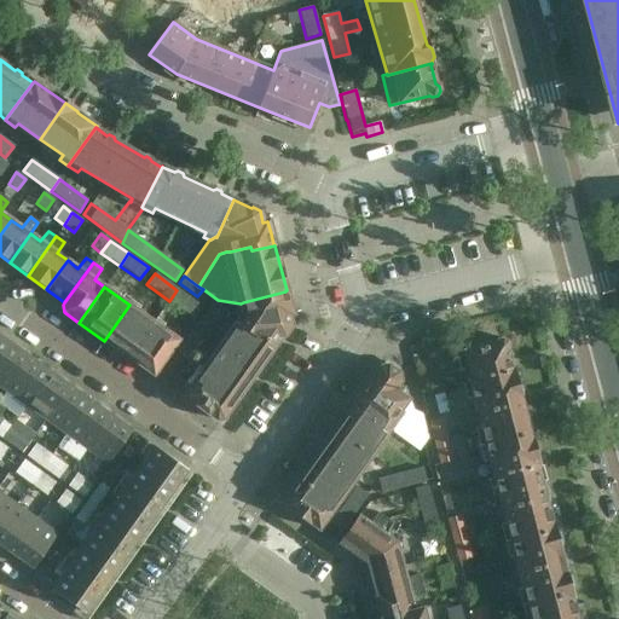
[(194,319),(202,308),(177,290),(169,301),(194,319)]
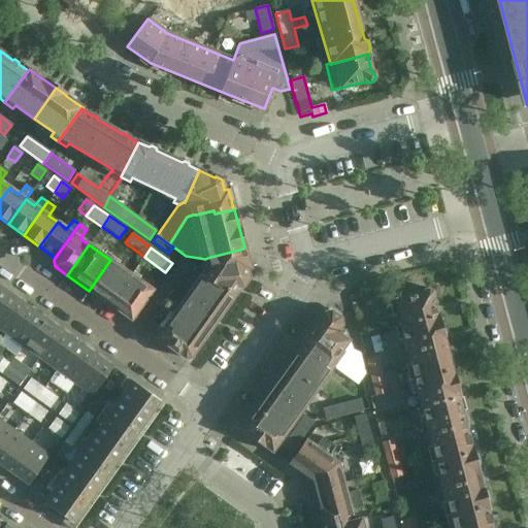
[(236,296),(248,279),(245,268),(250,267),(243,249),(207,258),(209,269),(203,277),(218,288),(220,285),(236,296)]
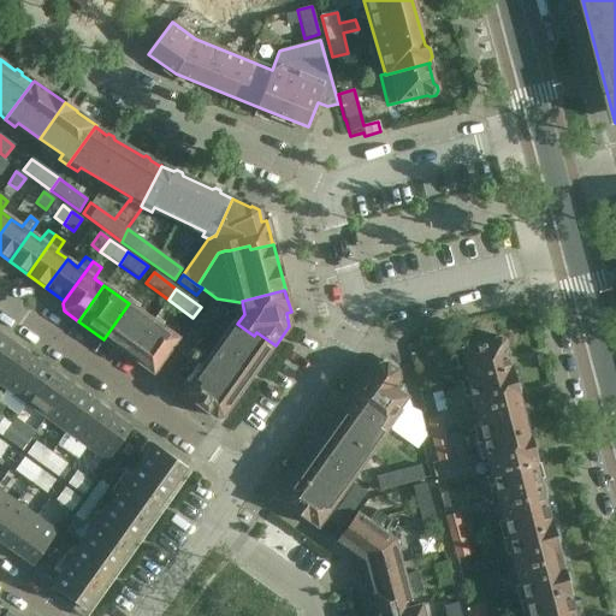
[(227,311),(215,302),(197,327),(209,336),(227,311)]
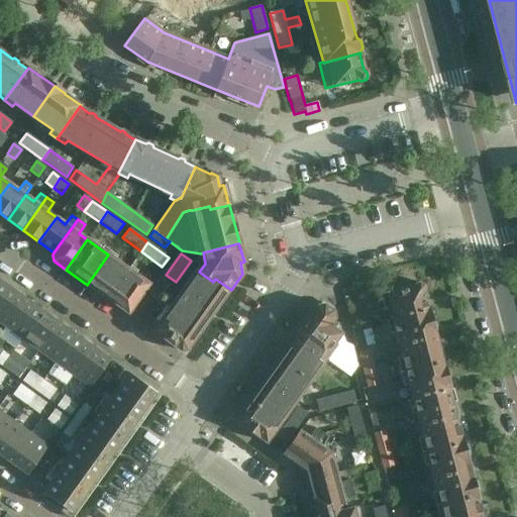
[(87,285),(107,299),(128,270),(108,254),(87,285)]
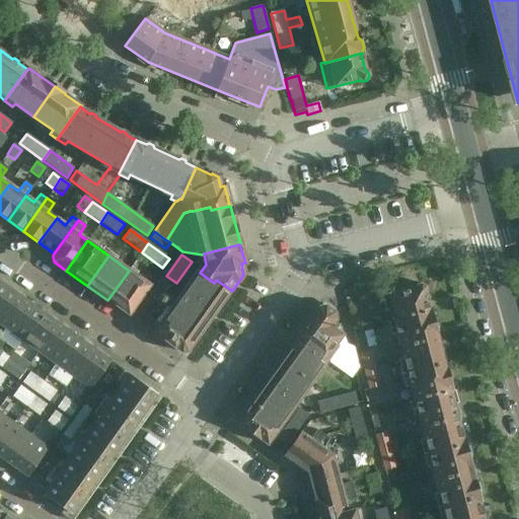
[(107,300),(129,315),(149,285),(129,271),(107,300)]
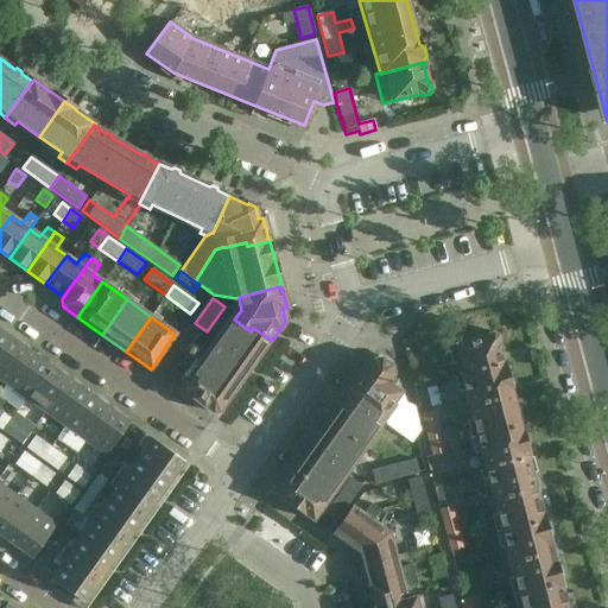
[(253,367),(272,341),(253,328),(251,331),(234,320),(219,342),(253,367)]
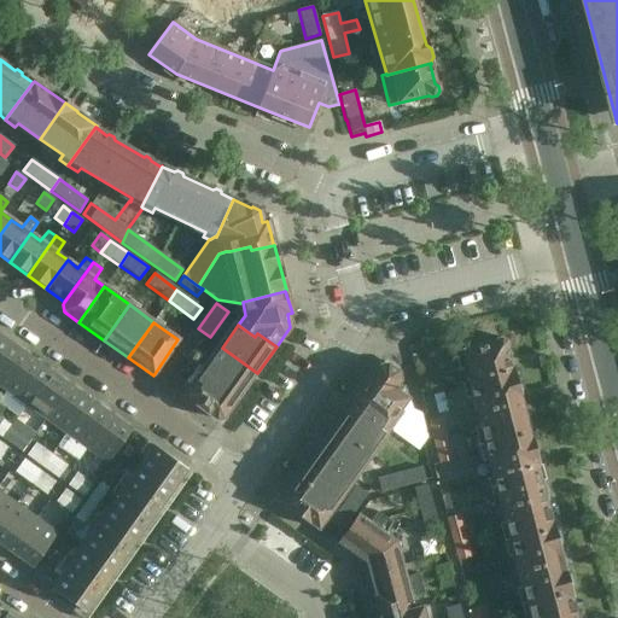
[(210,337),(198,328),(181,353),(193,361),(210,337)]
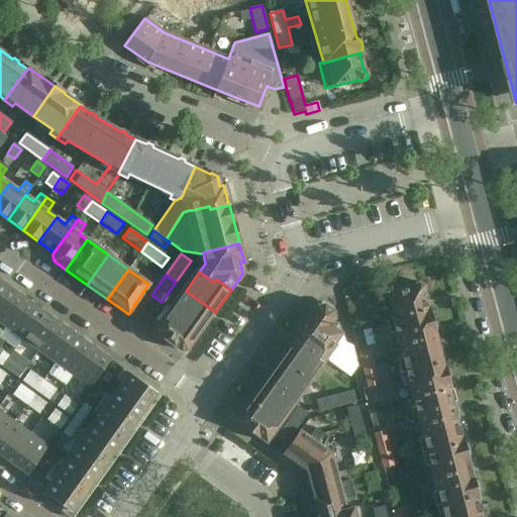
[(379,295),(386,320),(390,319),(390,318),(427,308),(426,308),(422,292),(424,290),(422,286),(418,283),(413,284),(412,286),(379,295)]
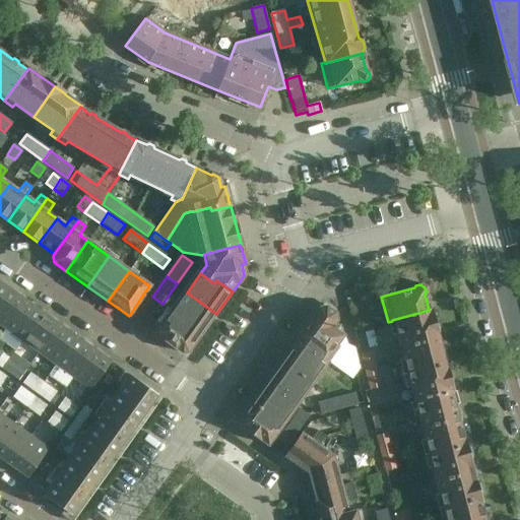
[(0,299),(0,326),(4,329),(24,301),(8,288),(0,299)]
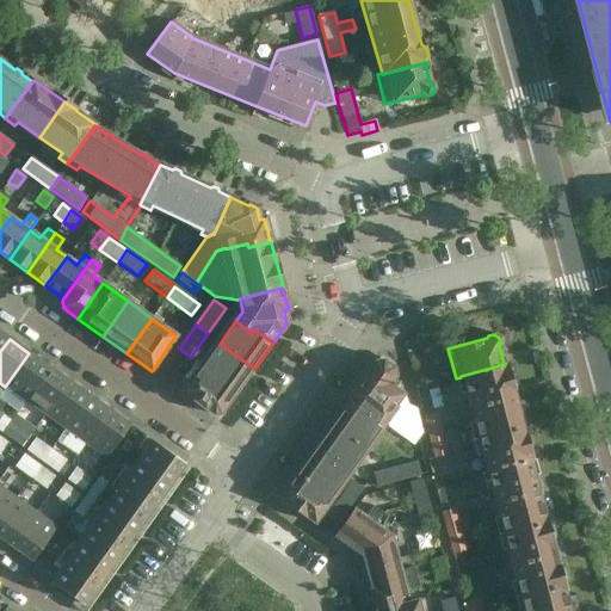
[(235,395),(254,369),(220,344),(203,366),(220,377),(217,382),(235,395)]
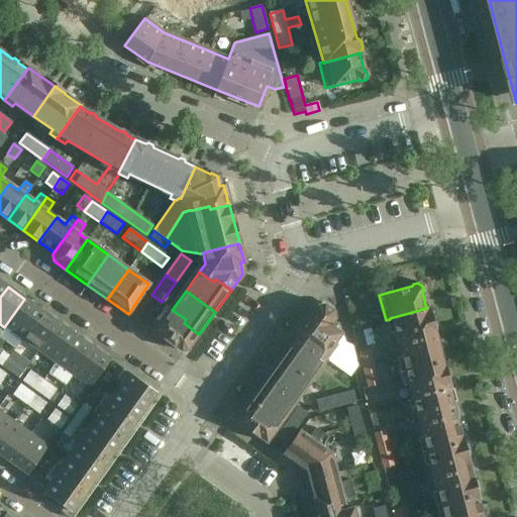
[(199,334),(184,323),(186,319),(172,310),(161,303),(162,302),(151,295),(150,296),(134,319),(151,331),(181,351),(186,350),(199,334)]
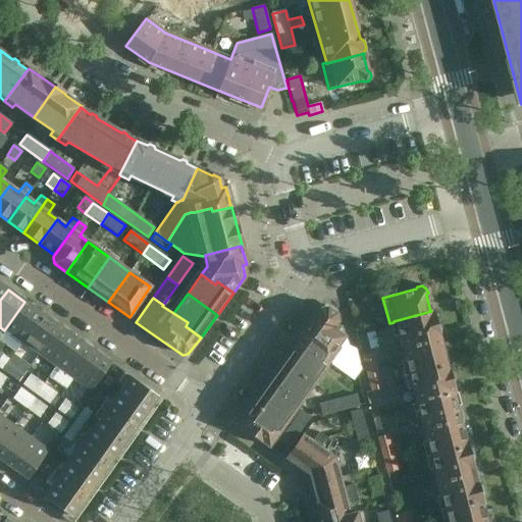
[(4,330),(21,343),(42,314),(24,302),(4,330)]
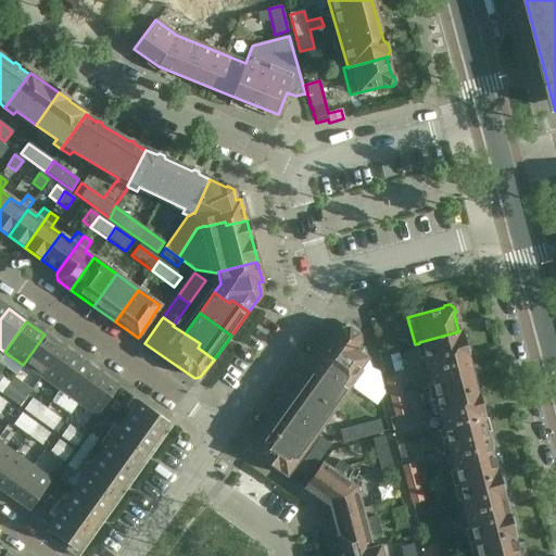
[(358,342),(357,336),(348,328),(341,329),(317,363),(348,384),(349,383),(352,388),(376,405),(384,394),(378,373),(371,369),(367,358),(366,359),(353,350),(358,342)]
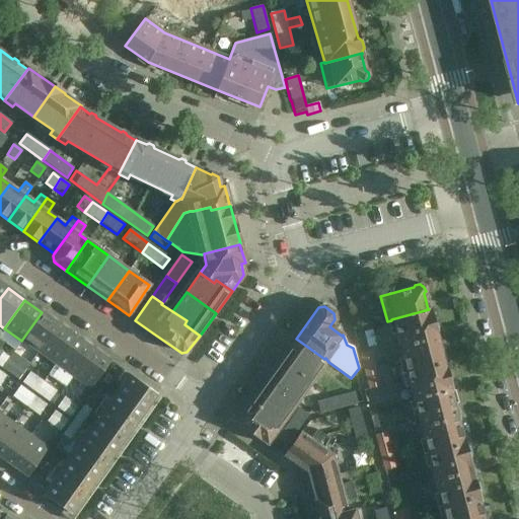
[(391,320),(413,399),(450,389),(447,378),(449,375),(447,366),(444,364),(434,324),(435,321),(433,312),(430,311),(429,309),(391,319),(391,320)]
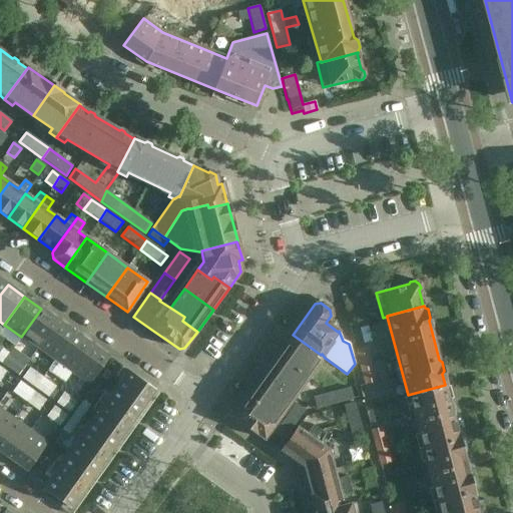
[(21,337),(37,349),(58,321),(41,309),(21,337)]
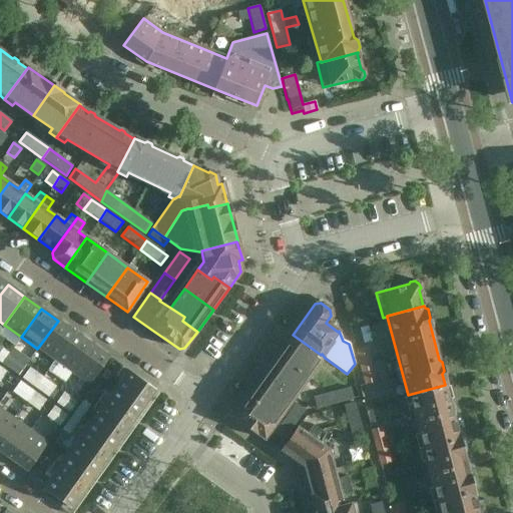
[(358,323),(354,309),(345,311),(348,325),(358,323)]
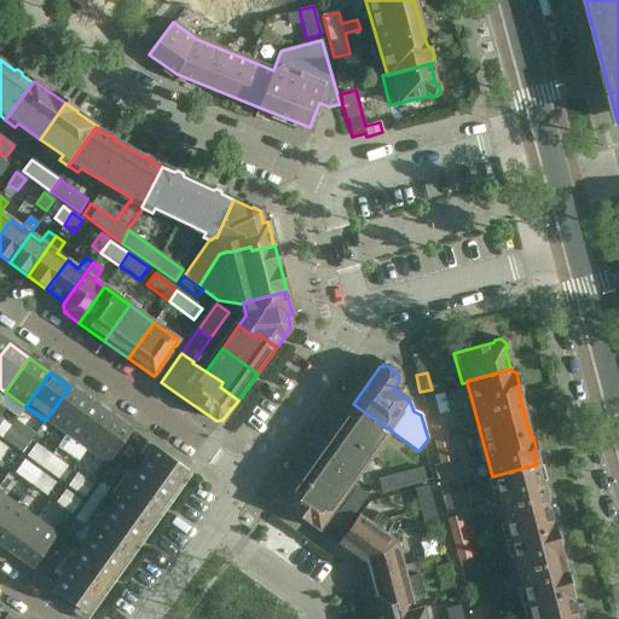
[(45,421),(65,435),(90,401),(70,387),(45,421)]
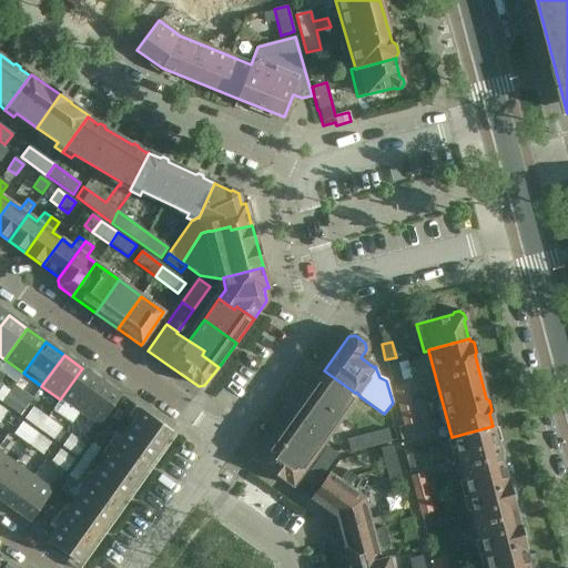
[(60,399),(78,413),(101,381),(82,368),(60,399)]
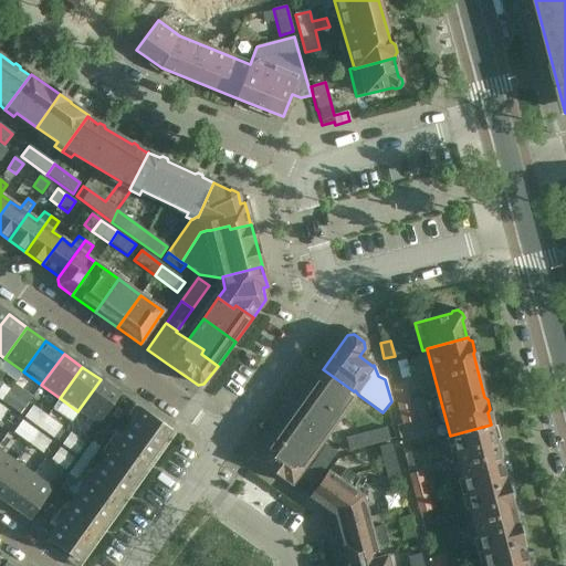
[(358,395),(354,391),(323,369),(307,390),(323,401),(321,405),(337,416),(348,400),(352,404),(358,395)]
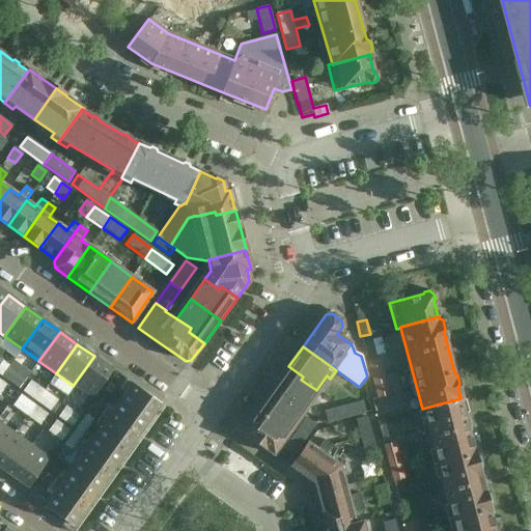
[(91,398),(112,369),(94,356),(73,386),(91,398)]
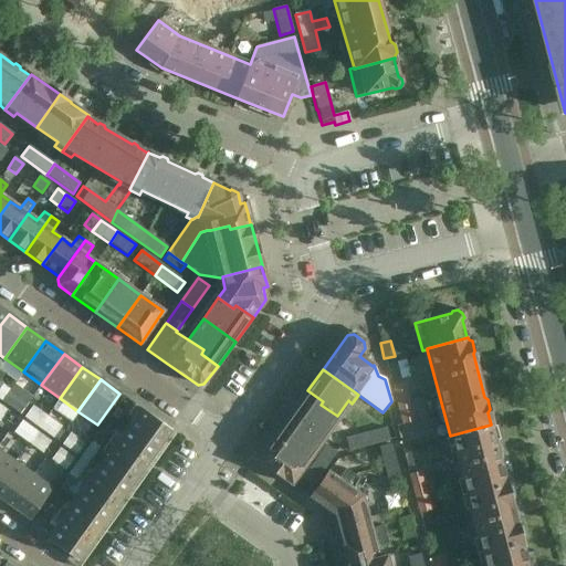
[(409,402),(405,383),(391,386),(396,406),(409,402)]
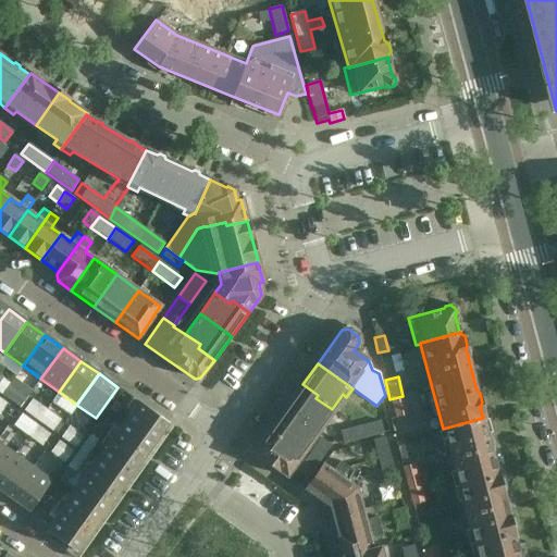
[(0,381),(0,394),(1,395),(10,383),(2,378),(0,381)]
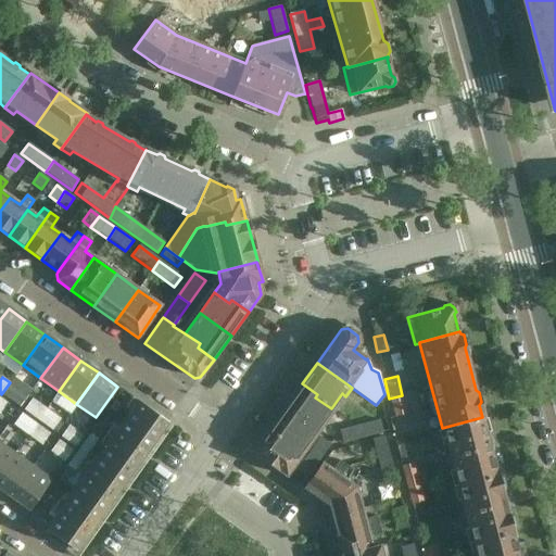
[(19,407),(28,394),(17,387),(17,388),(10,382),(1,394),(19,407)]
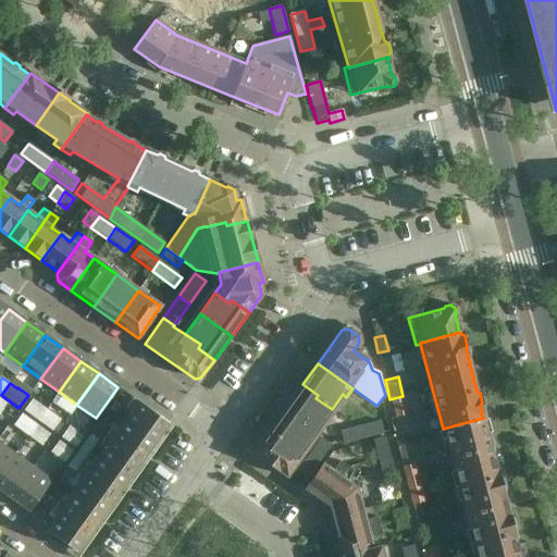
[(317,430),(332,409),(316,398),(318,395),(302,384),(286,408),(317,430)]
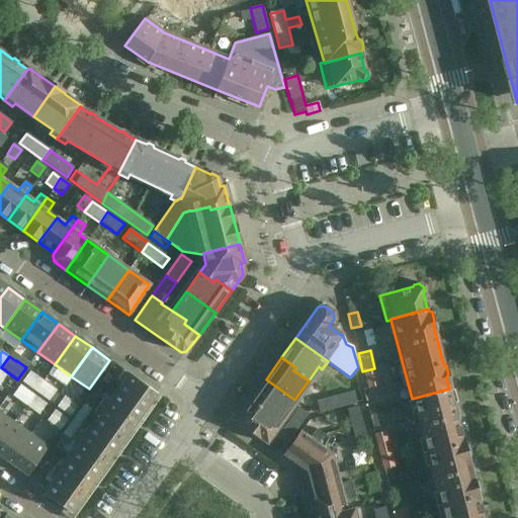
[(26,367),(17,379),(41,397),(49,386),(29,371),(30,370),(26,367)]
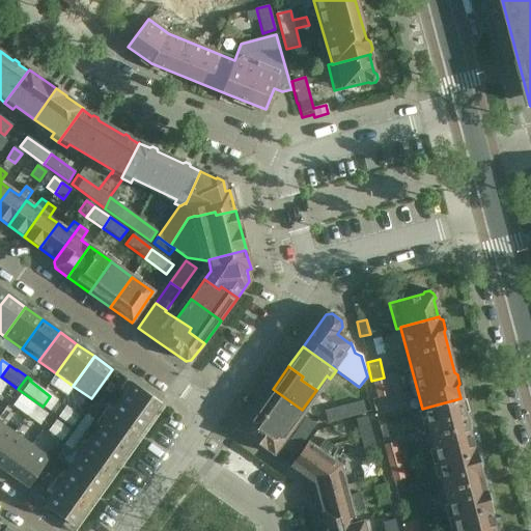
[(389,396),(384,378),(371,381),(376,399),(389,396)]
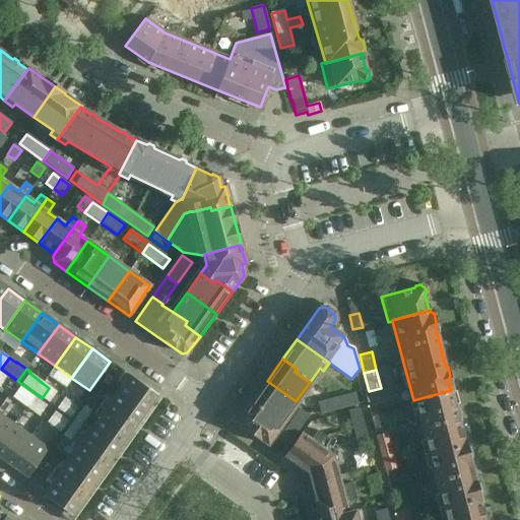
[(161,398),(128,375),(43,495),(51,501),(48,506),(68,519),(73,519),(127,446),(161,398)]
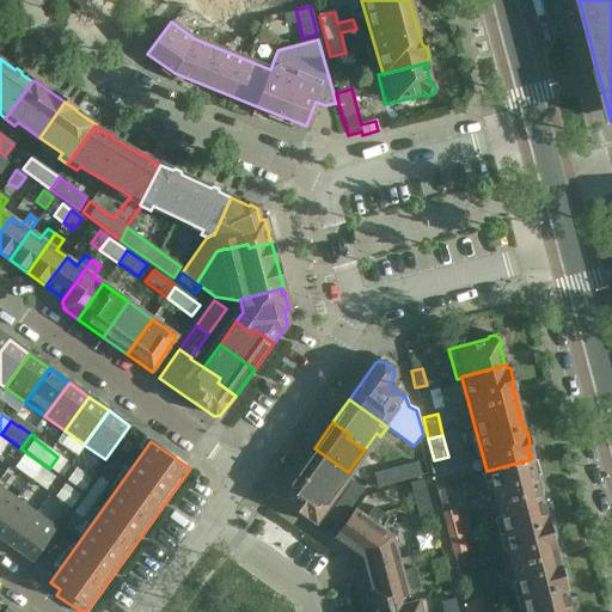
[(314,448),(295,475),(312,487),(314,483),(332,496),(348,472),(314,448)]
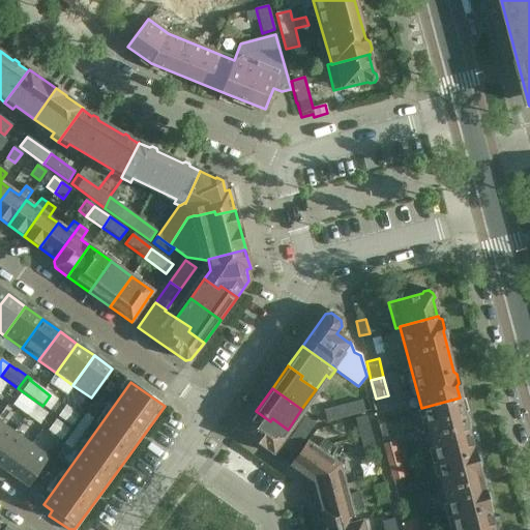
[(25,415),(32,405),(19,395),(11,406),(25,415)]
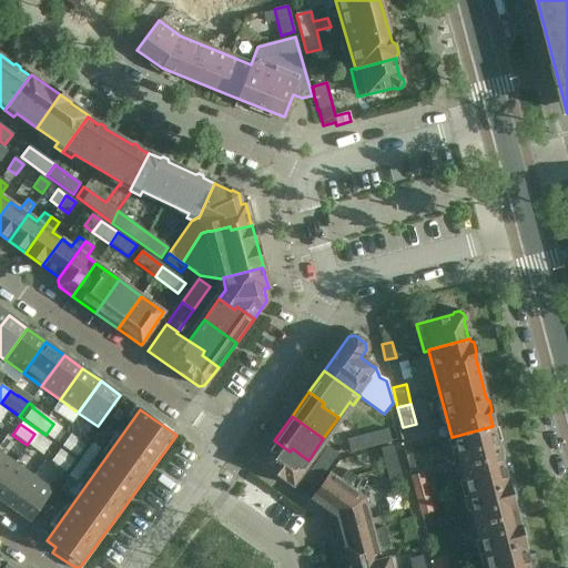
[(61,429),(53,424),(46,435),(52,440),(61,429)]
